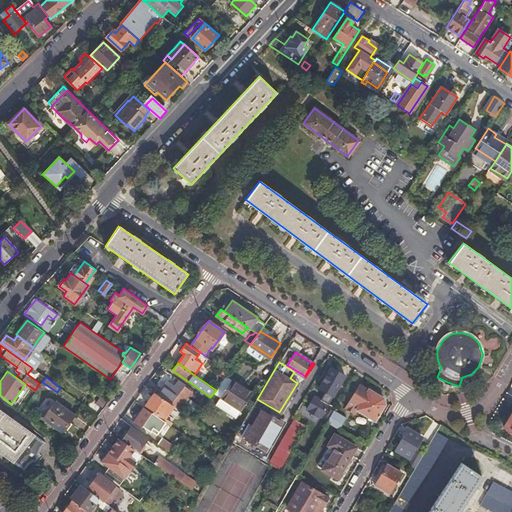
[(253,392),(233,379),(221,397),(241,410),(253,392)]
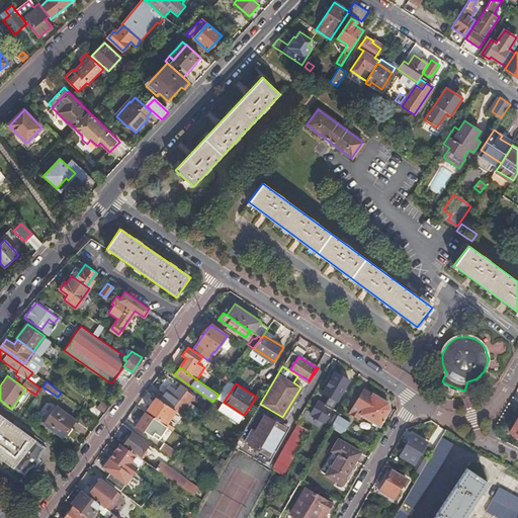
[(165,395),(161,400),(178,412),(179,413),(180,414),(187,404),(195,394),(181,384),(171,399),(165,395)]
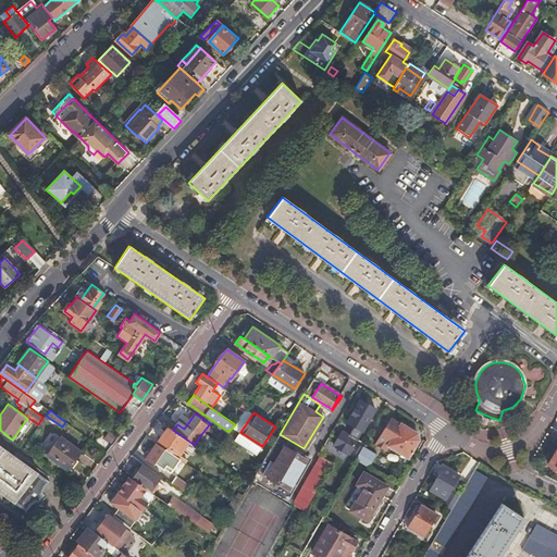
[(418,433),(392,418),(376,444),(386,449),(388,445),(408,457),(419,440),(418,433)]
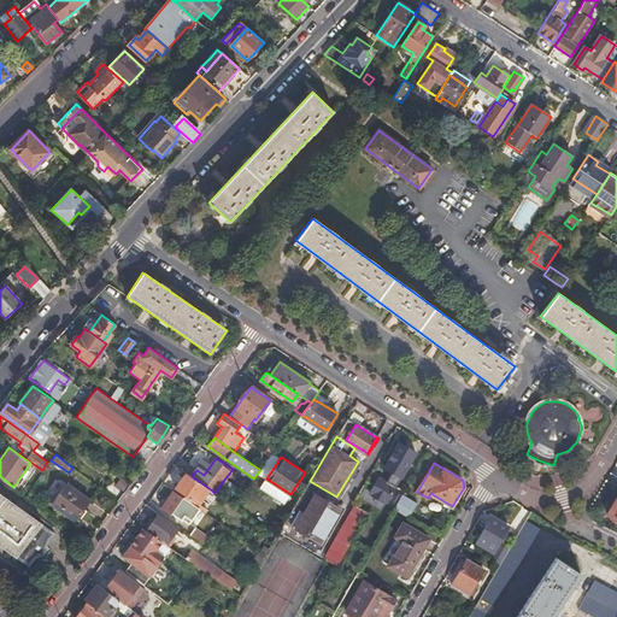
[(192,476),(187,472),(176,488),(186,497),(184,498),(200,509),(210,515),(211,512),(199,504),(207,492),(210,493),(212,491),(192,476)]
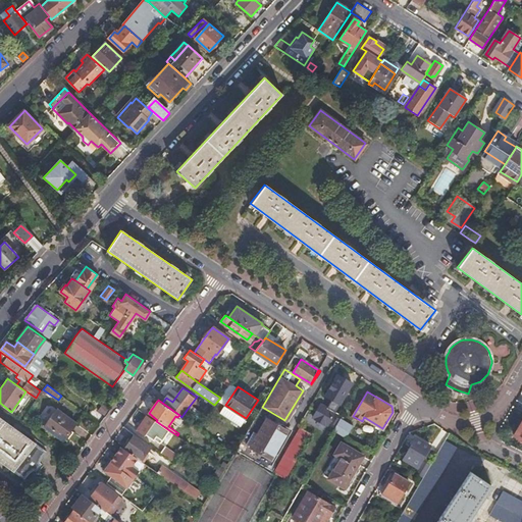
[(97,412),(104,416),(108,408),(101,404),(97,412)]
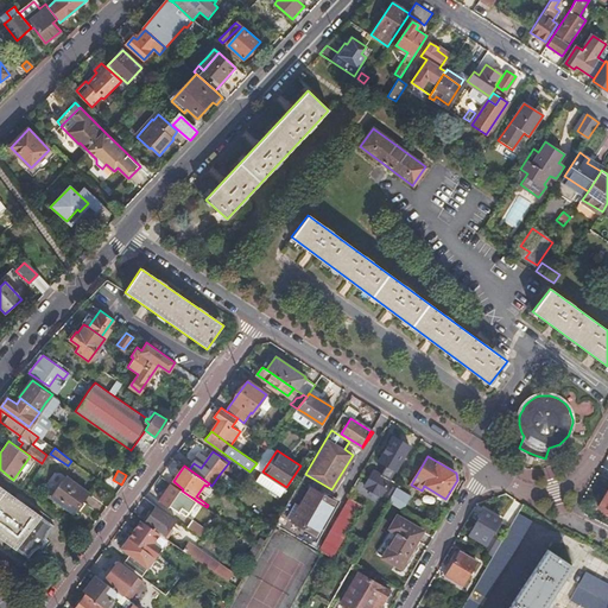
[(88,493),(65,476),(51,496),(73,512),(88,493)]
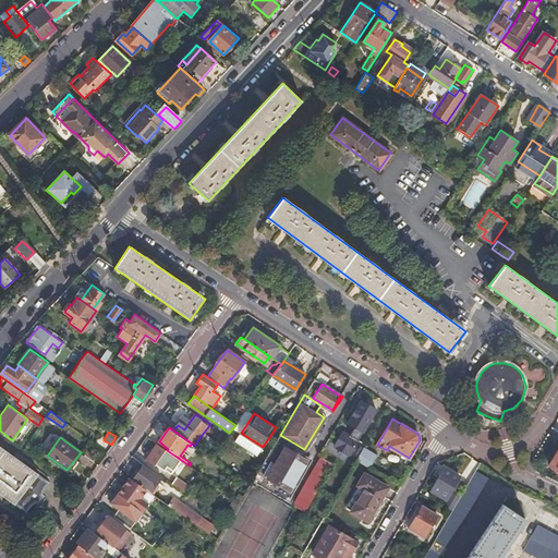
[(336,443),(329,438),(319,456),(334,464),(339,456),(331,451),(336,443)]
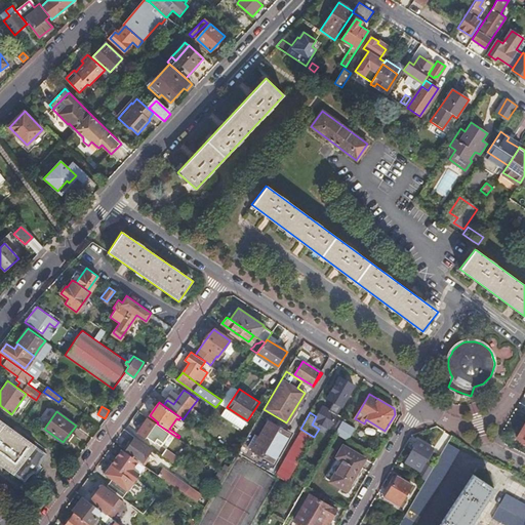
[(258,416),(243,442),(238,452),(273,473),(274,469),(269,466),(288,434),(258,416)]
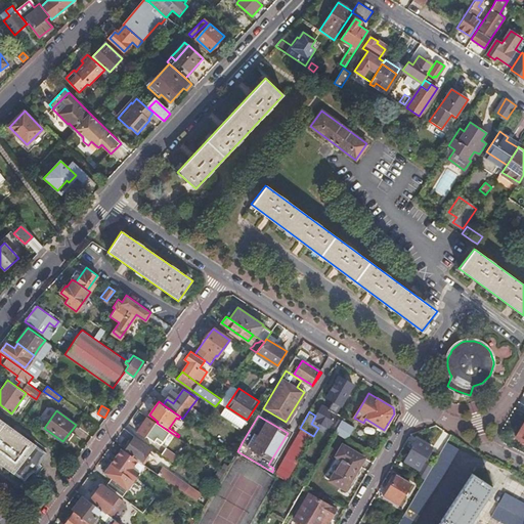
[(157,423),(148,417),(137,432),(144,437),(145,435),(155,441),(156,440),(161,444),(170,432),(157,423)]
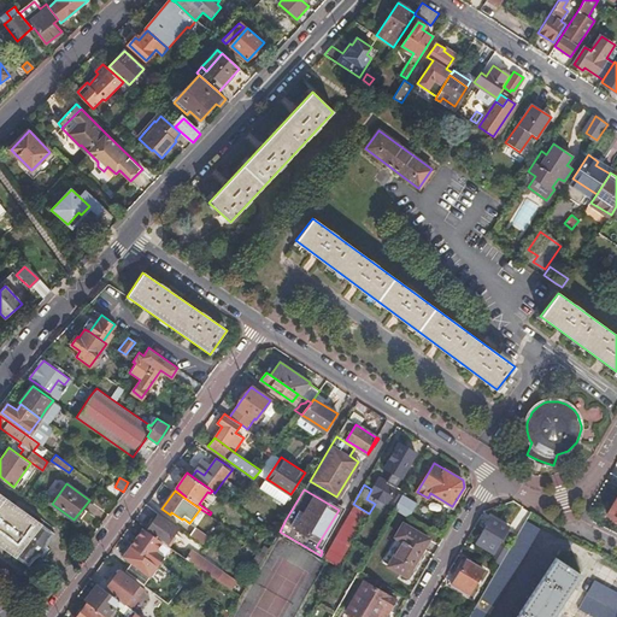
[(56,533),(0,492),(0,545),(30,568),(35,560),(39,557),(41,556),(43,554),(45,556),(50,548),(47,547),(48,544),(51,540),(56,533)]
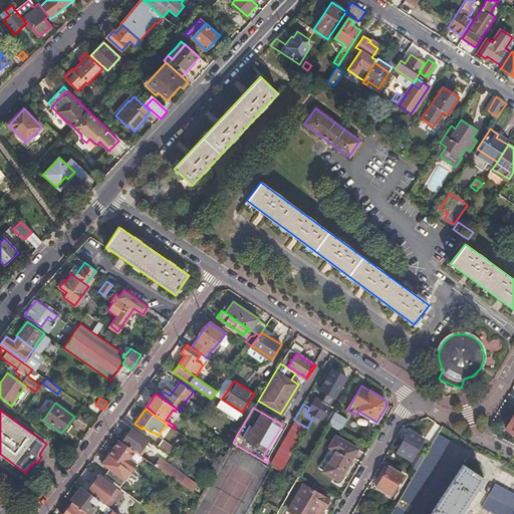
[(346,420),(335,413),(328,425),(339,431),(346,420)]
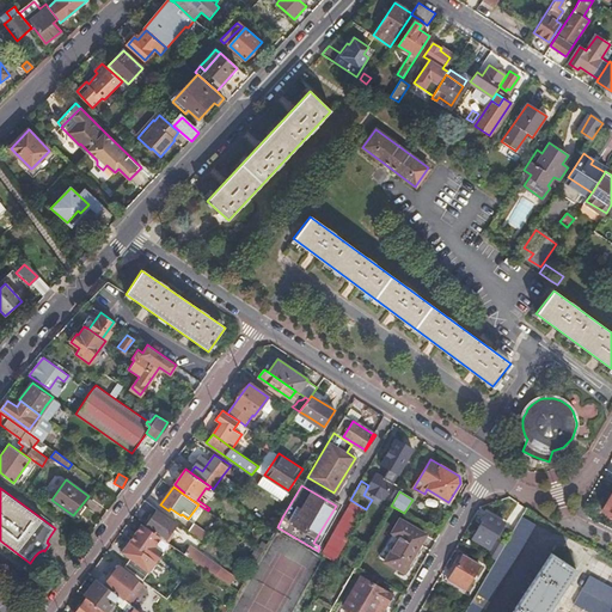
[(152,518),(146,526),(160,536),(165,539),(170,533),(172,534),(176,530),(173,527),(177,522),(158,509),(152,518)]
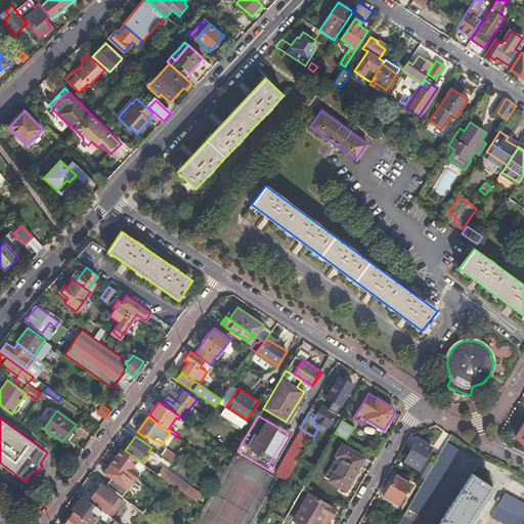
[(413,446),(405,462),(419,470),(432,447),(418,439),(413,446)]
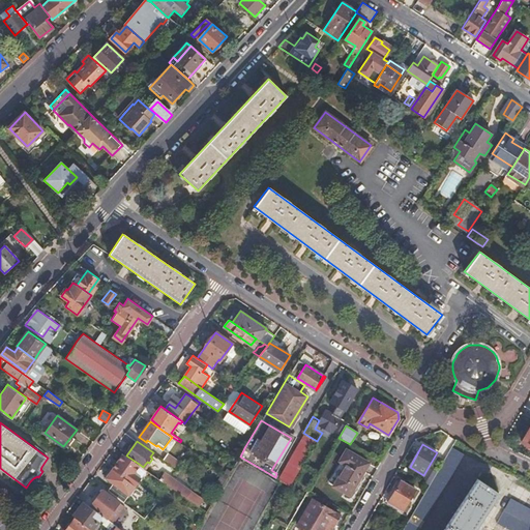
[(418,529),(463,453),(451,446),(430,484),(405,527),(402,529),(418,529)]
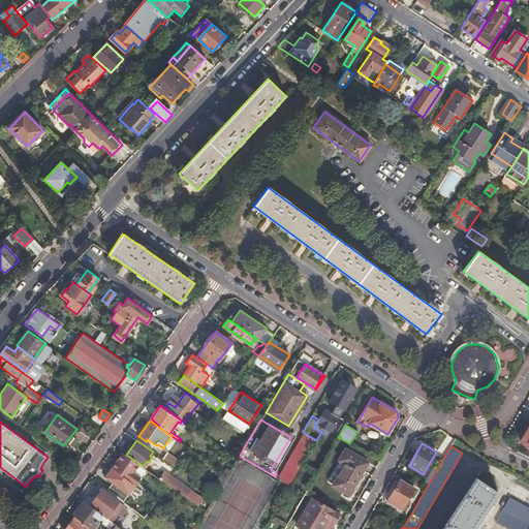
[(407,465),(409,466),(417,450),(414,448),(413,450),(405,464),(407,465)]
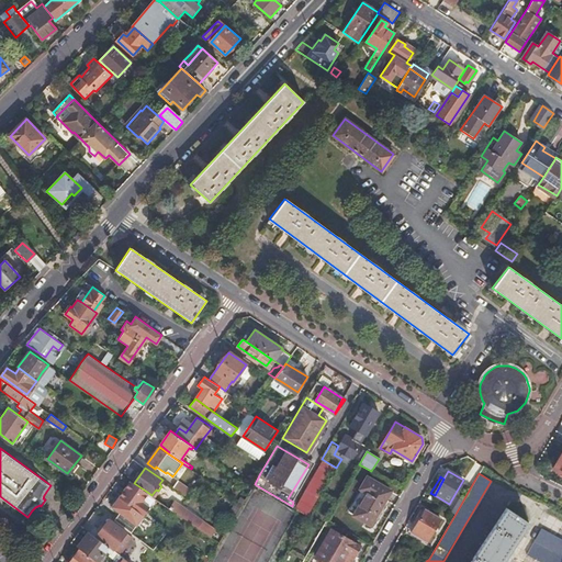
[(391,491),(368,478),(360,489),(367,492),(353,515),(371,525),(391,491)]
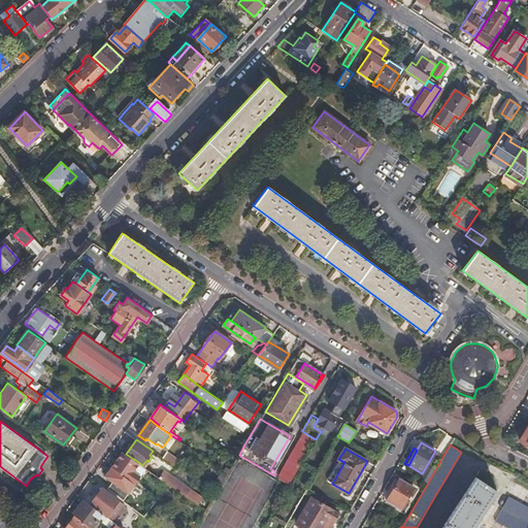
[(129,480),(134,483),(140,474),(133,470),(138,462),(126,454),(122,451),(111,465),(113,467),(129,480)]
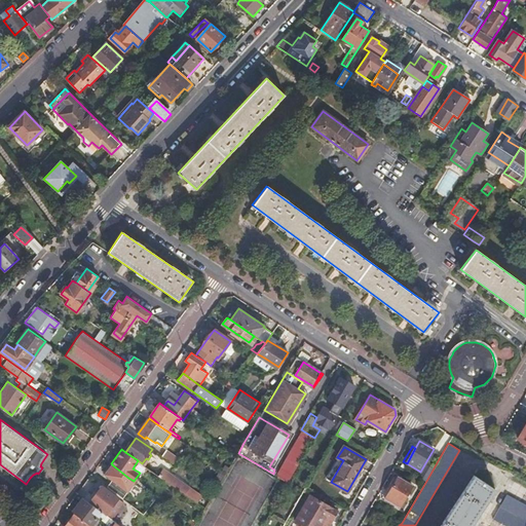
[(167,449),(162,455),(175,463),(179,457),(167,449)]
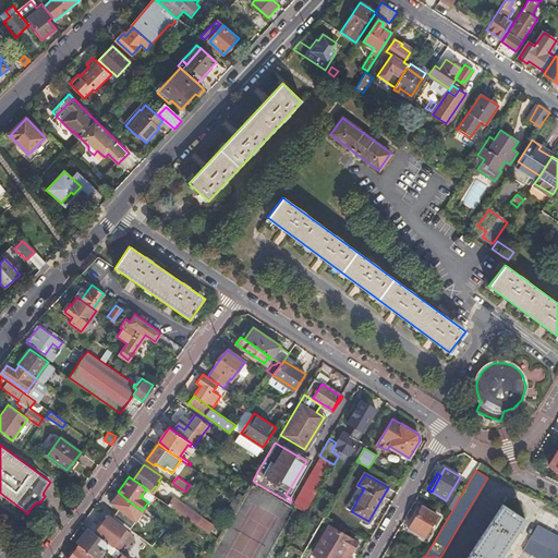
[(141,497),(148,501),(154,494),(150,492),(146,488),(141,497)]
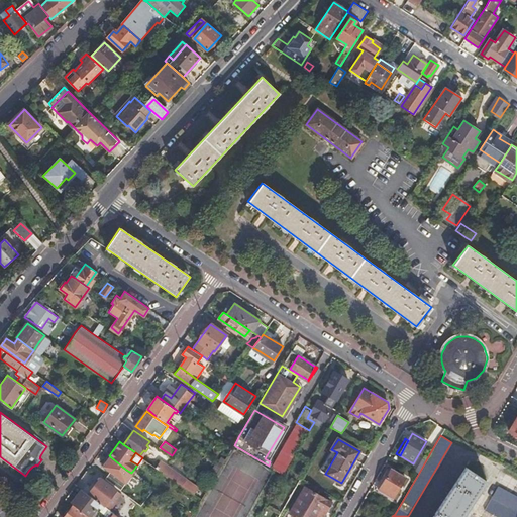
[(126,470),(111,457),(100,472),(107,477),(109,474),(118,481),(119,479),(122,481),(124,478),(121,476),(123,473),(126,470)]
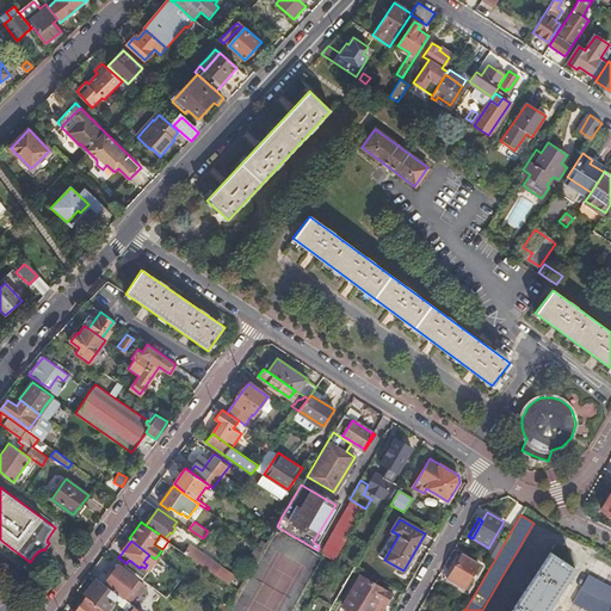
[(184,551),(207,567),(211,560),(189,543),(186,548),(184,551)]
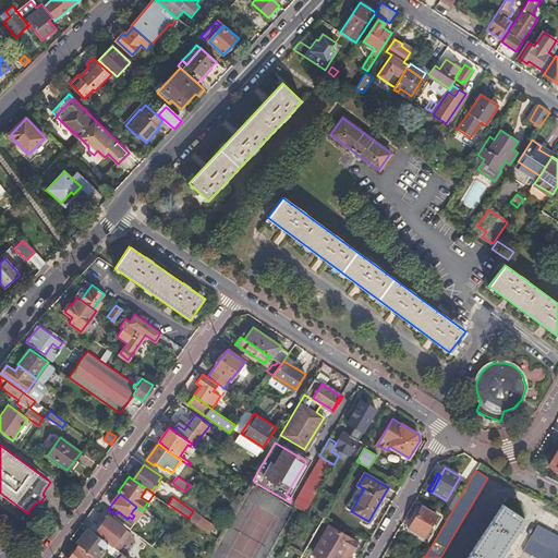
[(498,557),(524,519),(502,505),(466,557),(498,557)]
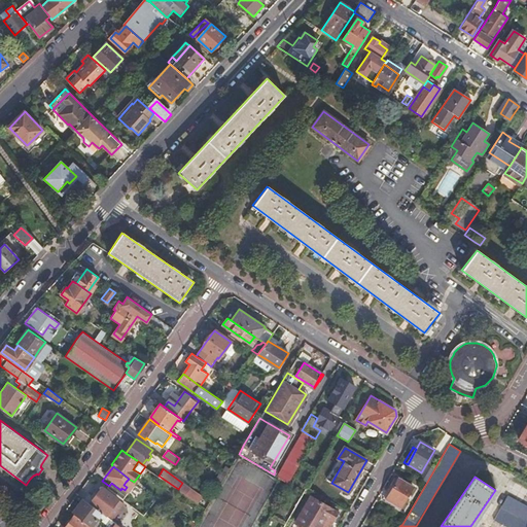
[(394,486),(386,499),(400,507),(413,486),(398,478),(394,486)]
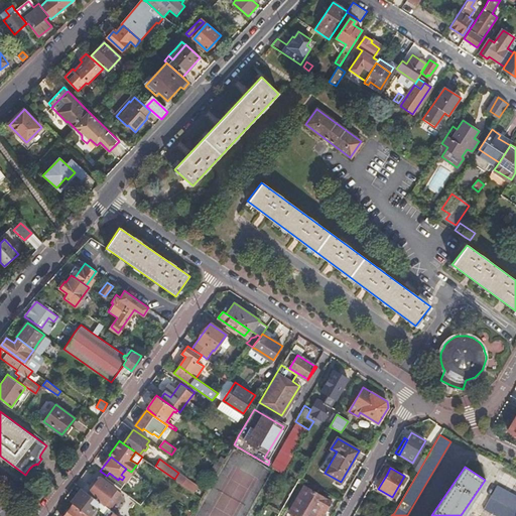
[(126,469),(123,472),(132,479),(135,476),(131,472),(126,469)]
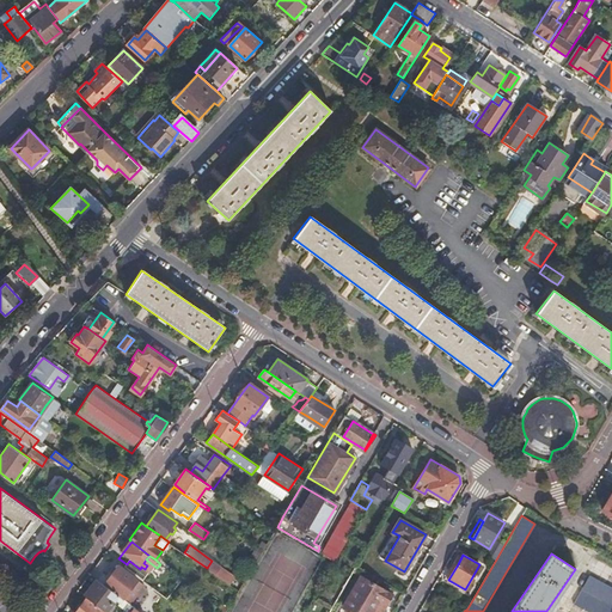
[(446,579),(448,580),(458,564),(453,562),(450,568),(445,577),(446,579)]
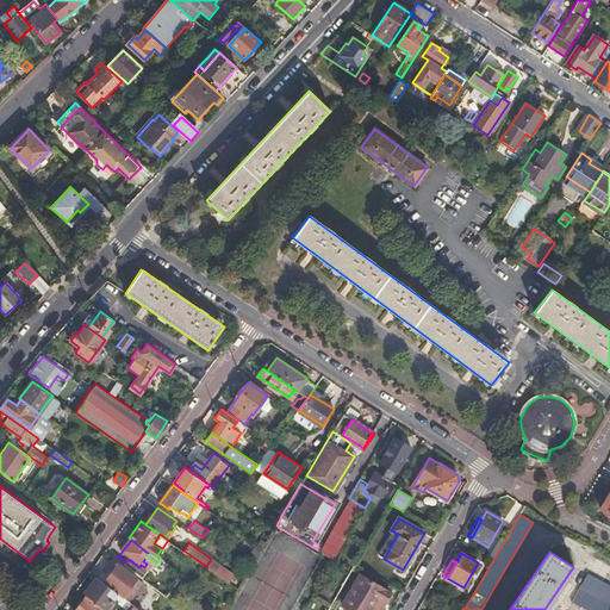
[(176,584),(180,578),(160,562),(156,566),(155,567),(176,584)]
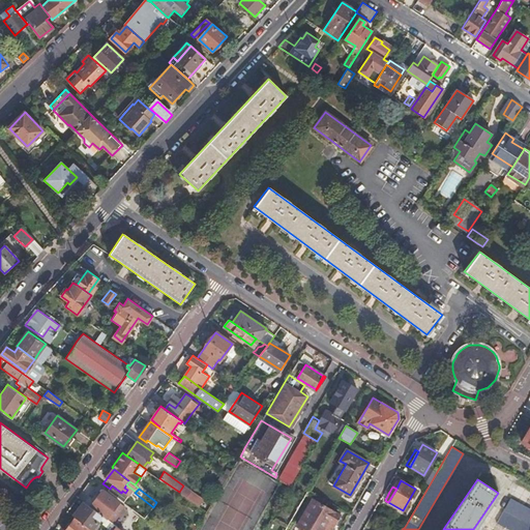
[(113,523),(125,507),(102,490),(90,505),(113,523)]
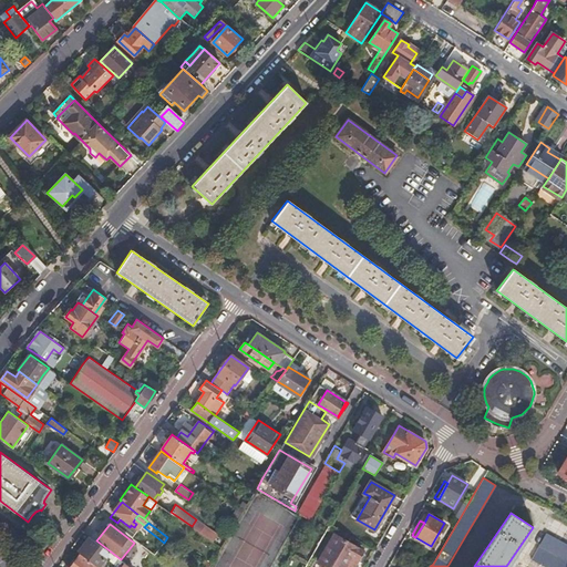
[(546,566),(566,566),(566,543),(546,533),(532,559),(546,566)]
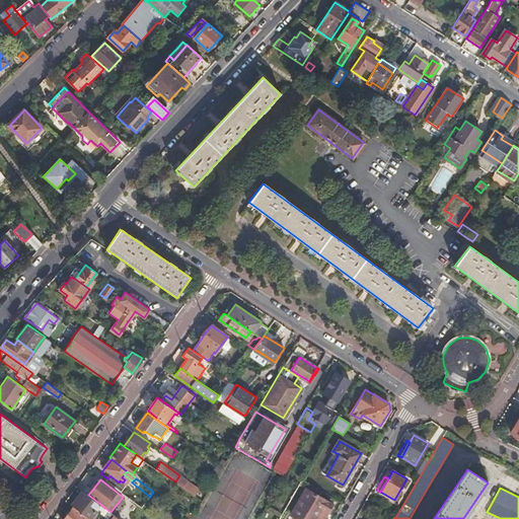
[(88,495),(82,490),(77,497),(80,499),(74,507),(88,517),(90,518),(98,508),(102,511),(100,513),(107,518),(113,513),(110,512),(88,495)]
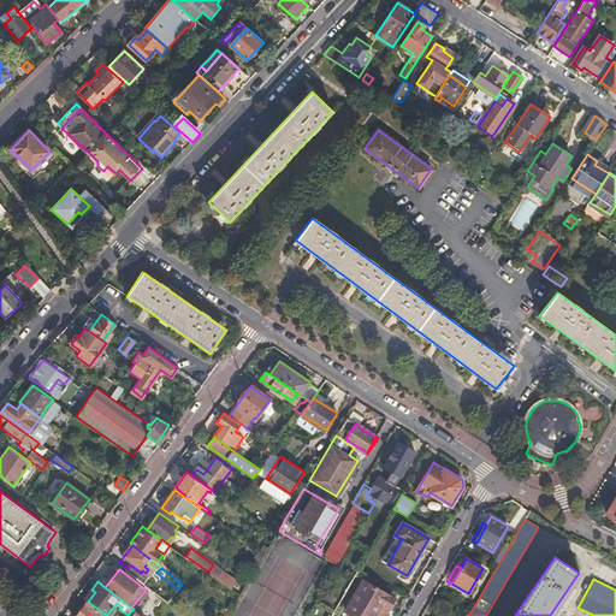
[(384,615),(389,608),(395,598),(381,591),(365,581),(347,611),(353,615),(354,615),(384,615)]
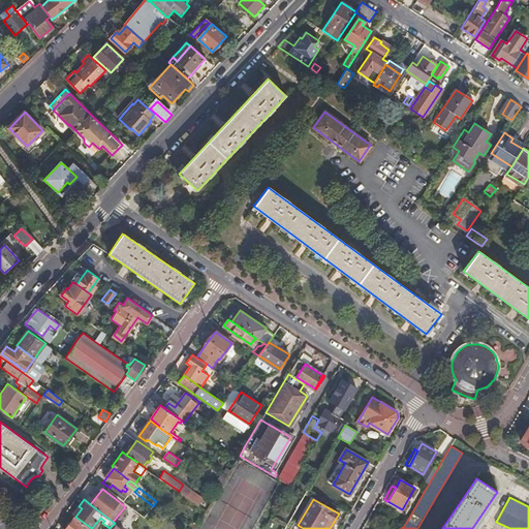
[(75,517),(75,516),(64,528),(88,528),(90,527),(75,517)]
